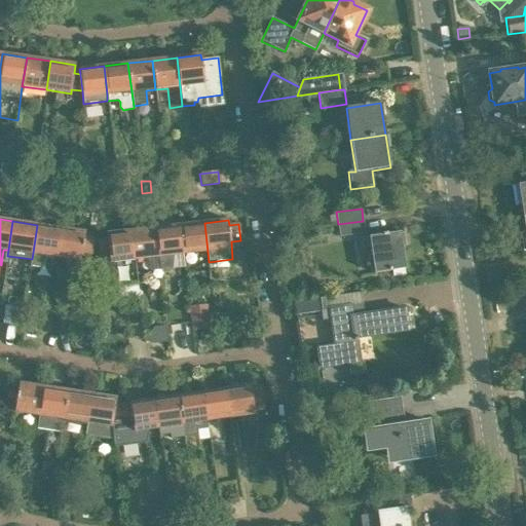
[(363,221),(338,224),(339,237),(365,233),(363,221)]
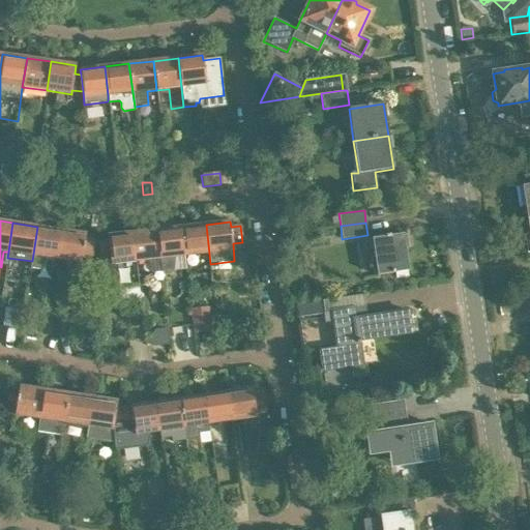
[(206,225),(181,228),(184,257),(209,254),(206,225)]
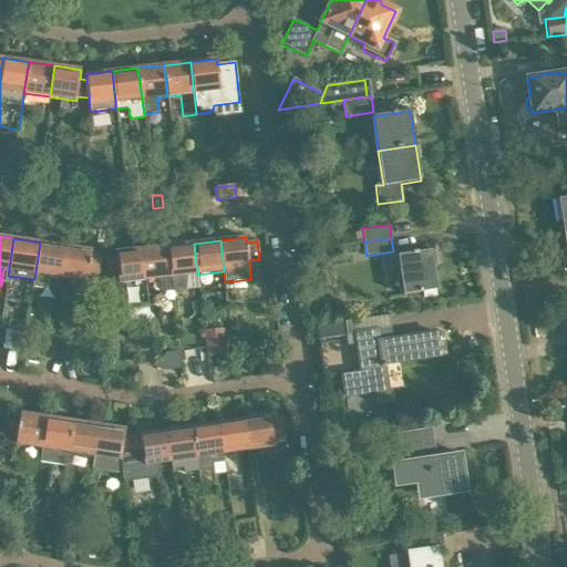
[(37,298),(58,301),(65,246),(40,243),(34,279),(32,287),(39,288),(37,298)]
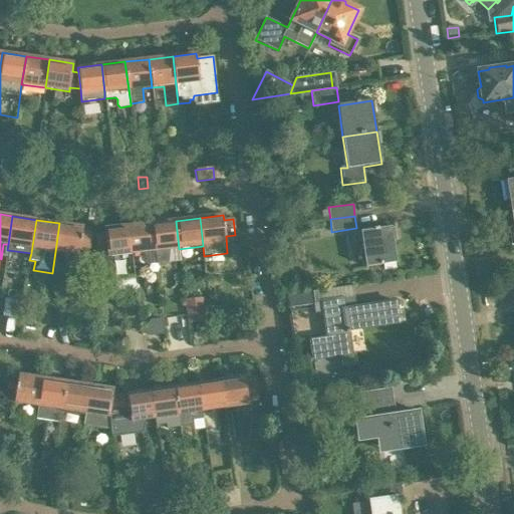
[(152,223),(157,263),(157,264),(169,263),(170,250),(179,249),(176,221),(152,223)]
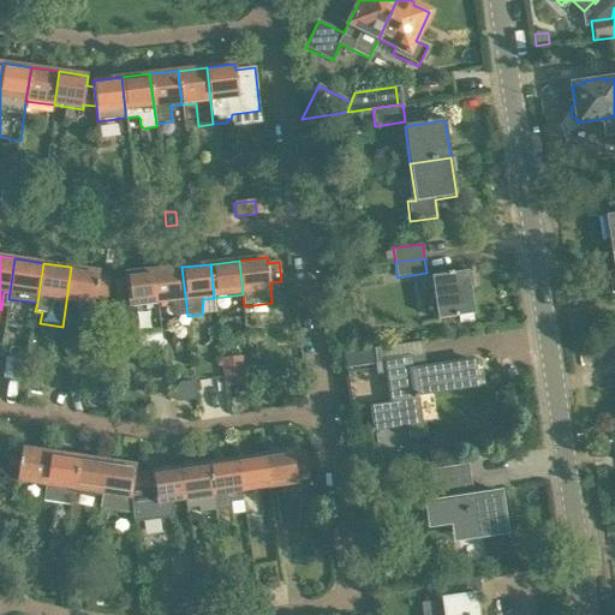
[(71,267),(63,327),(84,330),(85,320),(91,321),(95,297),(107,298),(109,279),(99,278),(100,272),(71,267)]
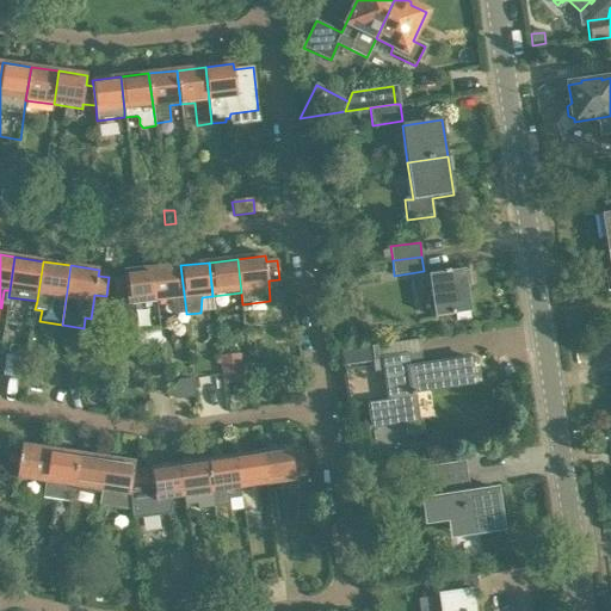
[(153,269),(155,302),(170,301),(172,314),(186,313),(180,265),(153,269)]
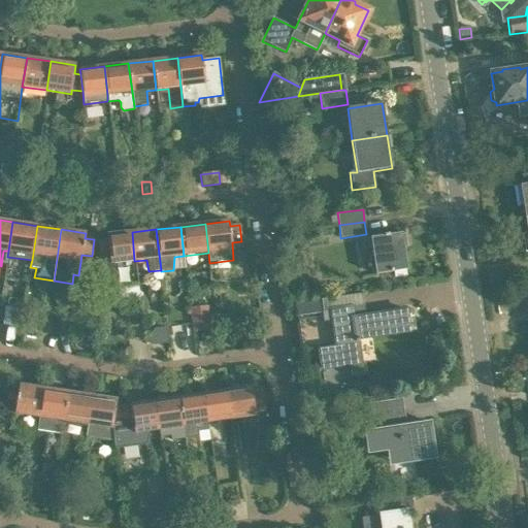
[(110,264),(134,261),(132,232),(107,235),(108,240),(98,241),(100,258),(109,257),(110,264)]
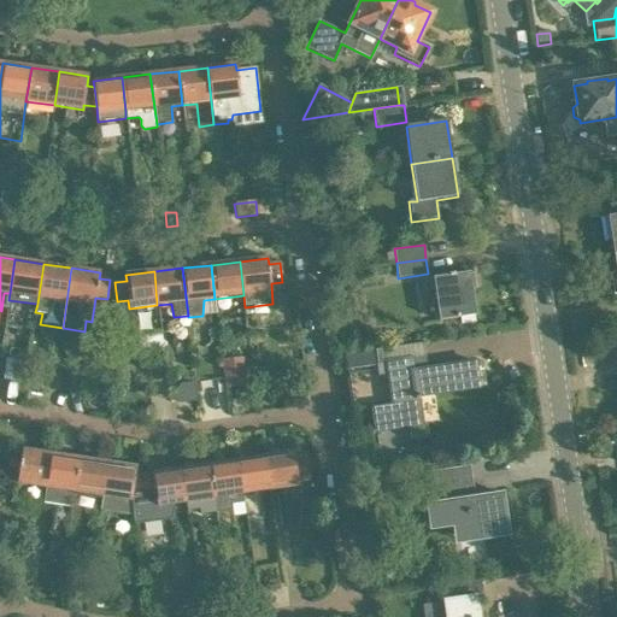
[(421,280),(423,293),(435,291),(439,321),(475,316),(469,272),(421,280)]
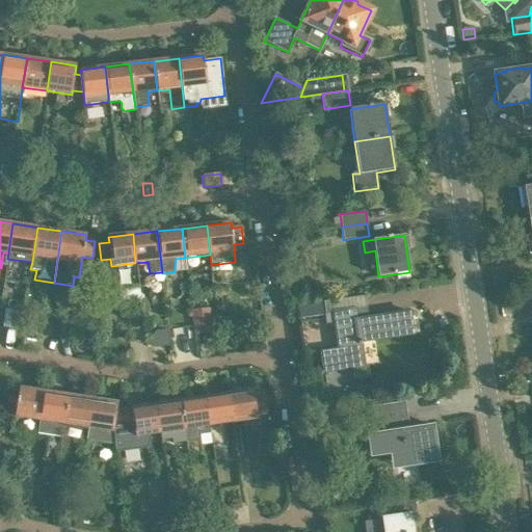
[(180,285),(181,295),(188,294),(187,284),(180,285)]
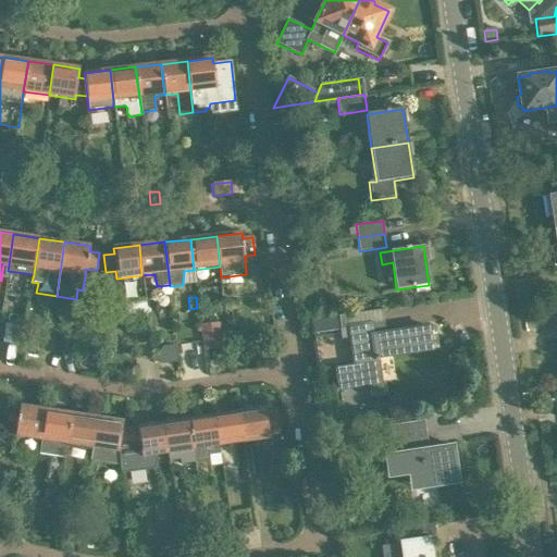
[(217,322),(202,324),(205,349),(219,347),(217,322)]
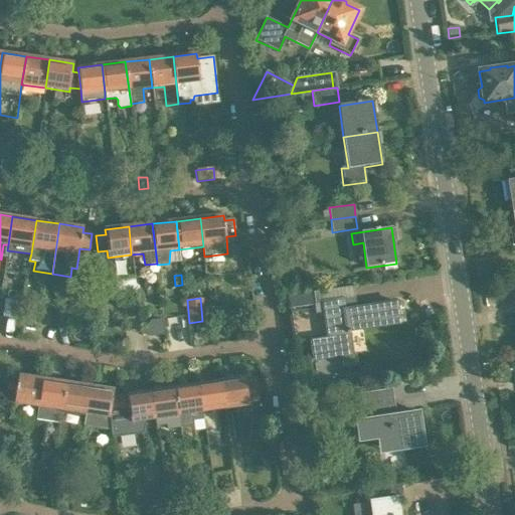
[(328,339),(311,341),(314,360),(352,354),(349,333),(350,333),(350,331),(405,323),(402,302),(356,309),(355,299),(314,305),(315,315),(325,313),(328,339)]
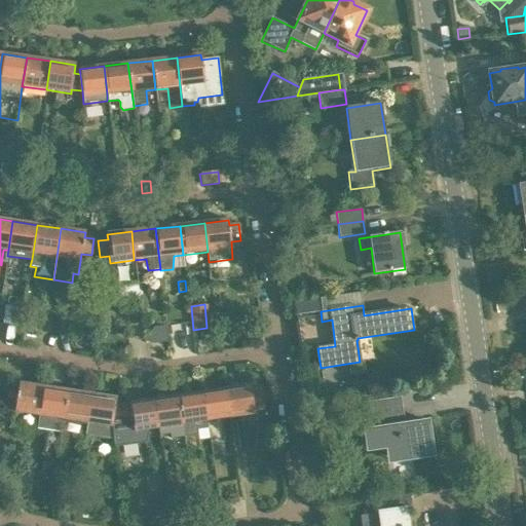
[(153,328),(150,333),(151,343),(167,341),(166,327),(153,328)]
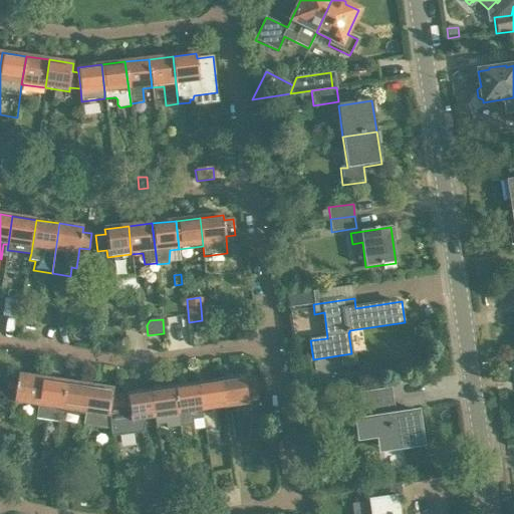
[(14,403),(38,407),(42,378),(19,374),(18,379),(9,377),(6,395),(15,396),(14,403)]
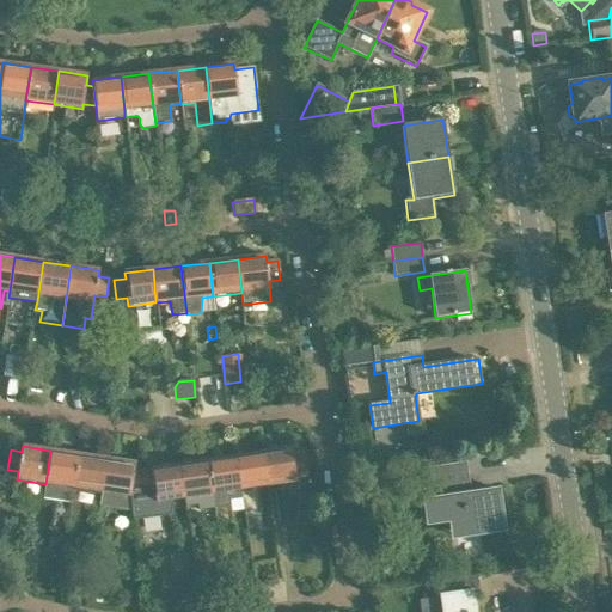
[(292,448),(263,453),(269,487),(297,482),(297,478),(307,476),(304,452),(293,454),(292,448)]
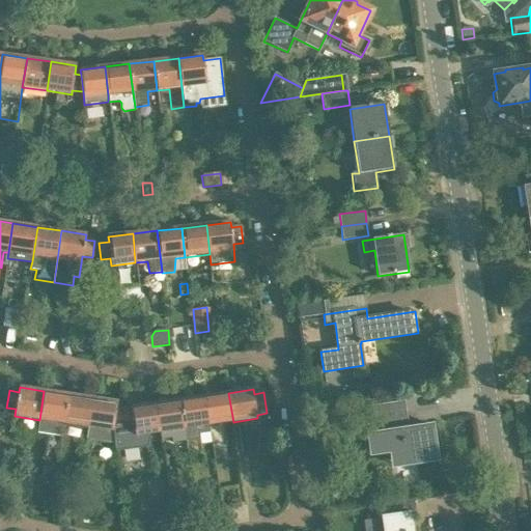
[(62,436),(64,423),(68,394),(44,391),(39,420),(37,432),(62,436)]
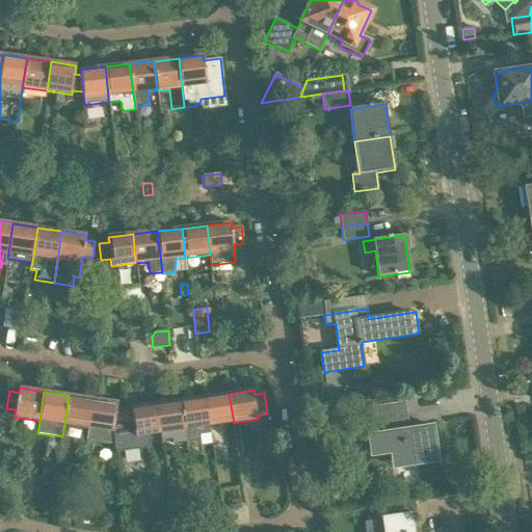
[(229,394),(205,397),(209,426),(234,423),(229,394)]
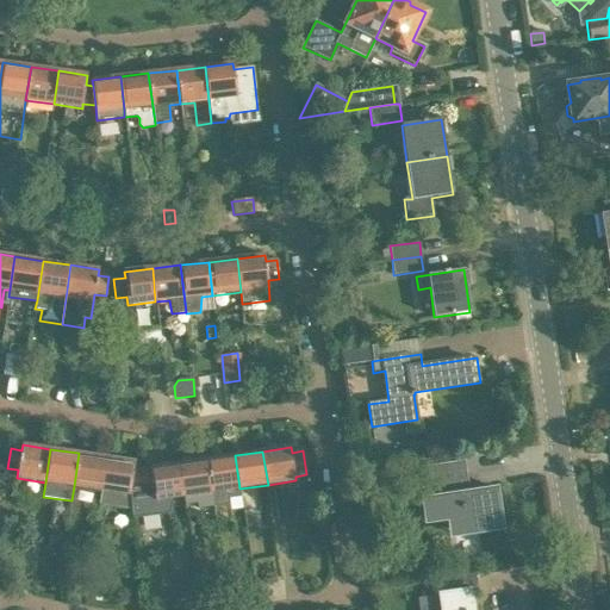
[(74,486),(101,491),(107,458),(79,453),(74,486)]
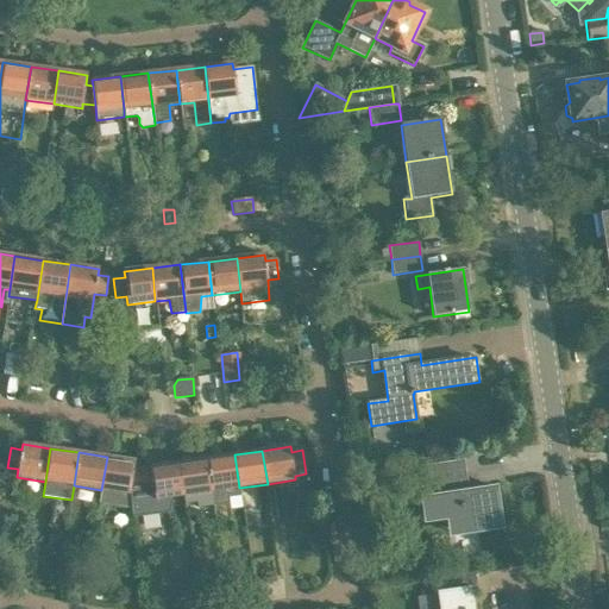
[(234,454),(206,459),(214,506),(228,503),(228,498),(240,496),(239,488),(234,454)]
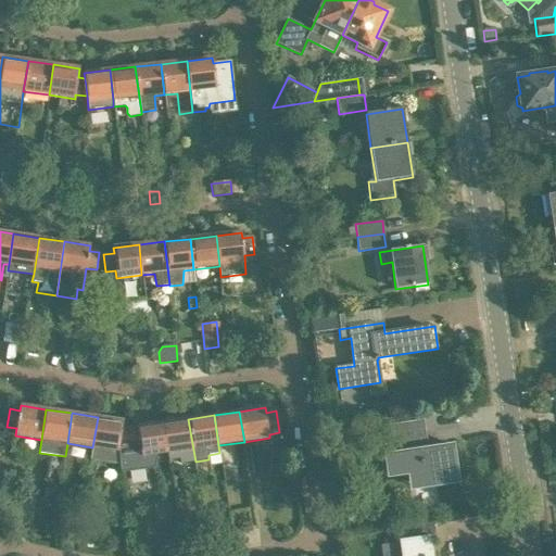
[(98,417),(92,447),(90,460),(121,465),(118,452),(122,430),(123,421),(98,417)]
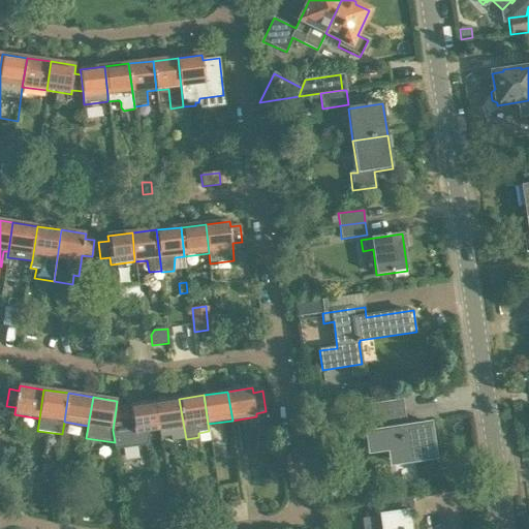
[(179,399),(155,402),(159,431),(160,438),(172,436),(173,441),(186,439),(179,399)]
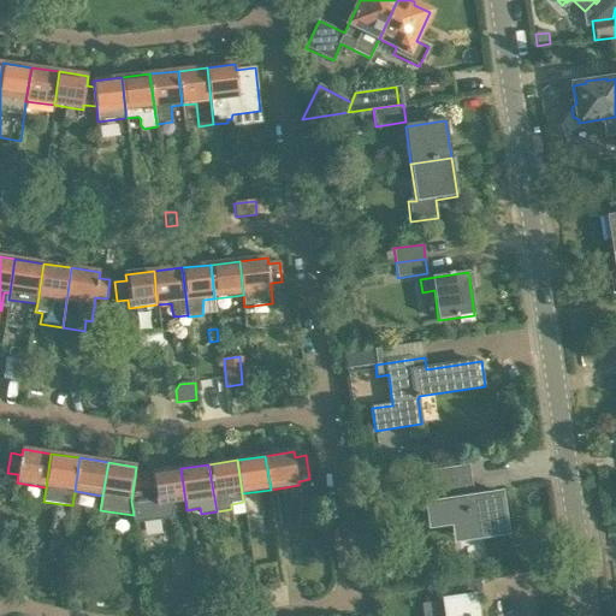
[(487,529),(487,537),(507,533),(501,493),(473,498),(468,467),(421,473),(430,527),(452,523),(455,534),(487,529)]
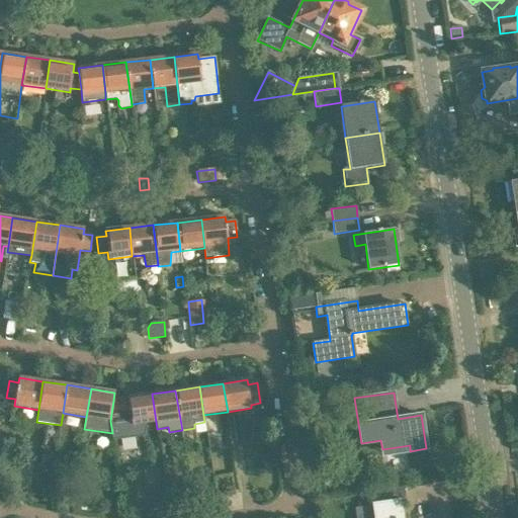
[(146,424),(156,422),(152,394),(127,398),(127,399),(113,401),(110,421),(112,433),(112,440),(144,435),(146,424)]
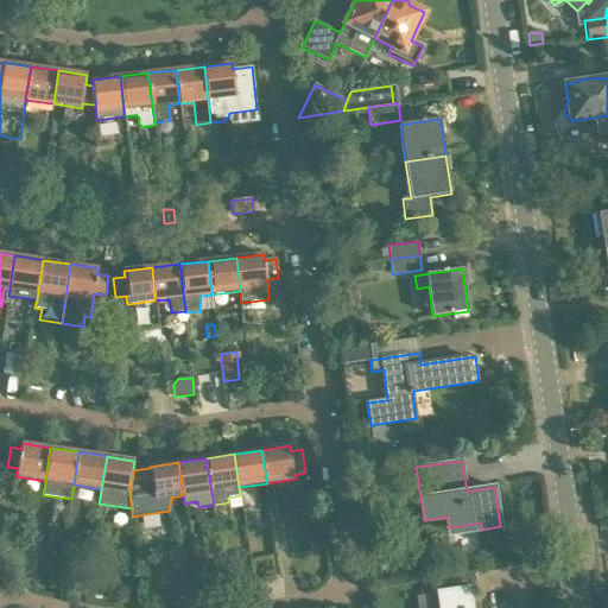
[(472,607),(469,590),(476,589),(474,570),(422,577),(424,595),(441,594),(442,607),(472,607)]
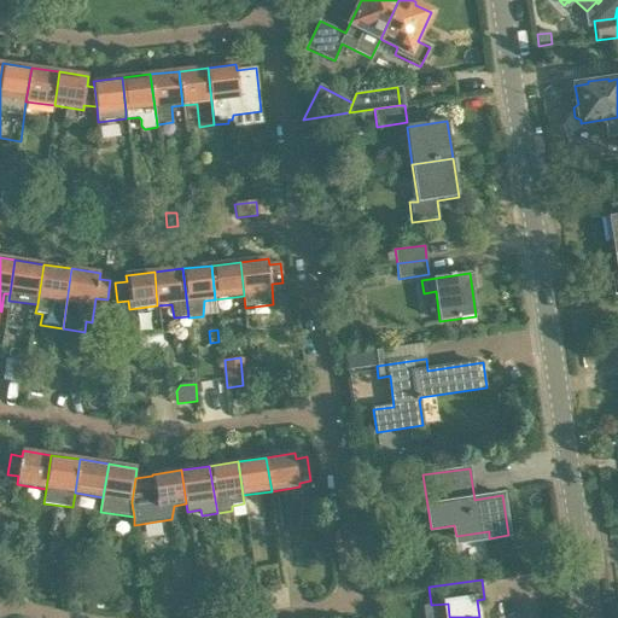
[(126,617),(141,616),(140,596),(126,598),(126,617)]
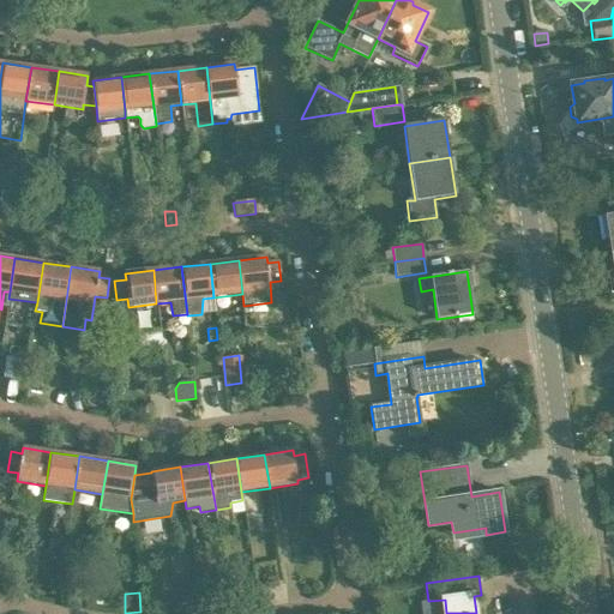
[(199,596),(181,597),(182,613),(197,613),(200,613),(199,596)]
